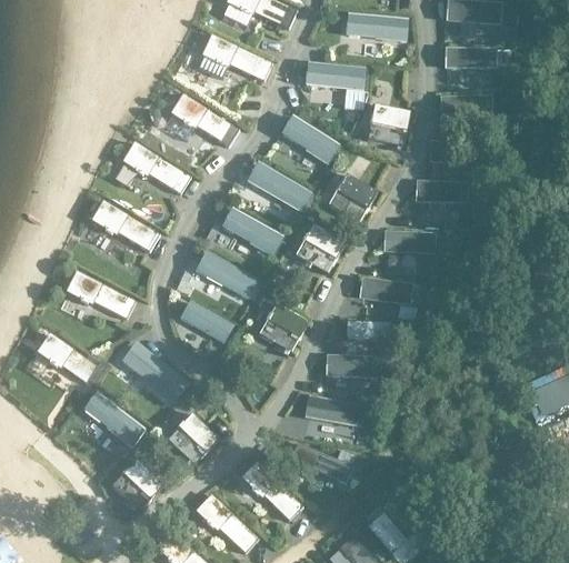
[(228,0),(241,6),(240,8),(247,11),(248,9),(252,11),(252,10),(280,23),(288,27),(297,9),(288,4),(278,0),(228,0)]
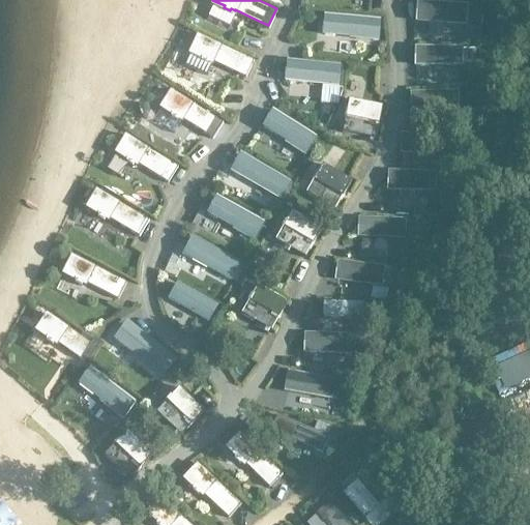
[(418,0),(417,17),(461,20),(462,3),(418,0)]
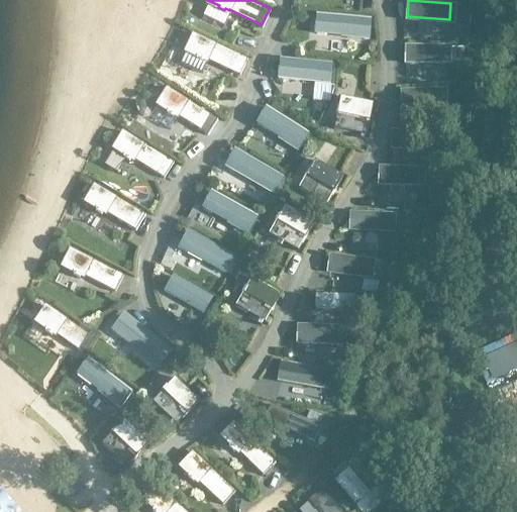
[(315,19),(315,27),(317,30),(325,31),(327,29),(348,31),(348,34),(370,35),(372,16),(318,11),(317,18),(315,19)]
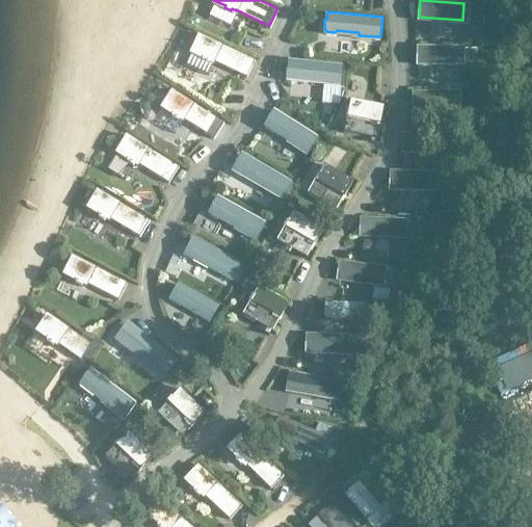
[(198,31),(190,49),(203,55),(202,57),(208,60),(209,58),(213,59),(246,74),(254,57),(198,31)]
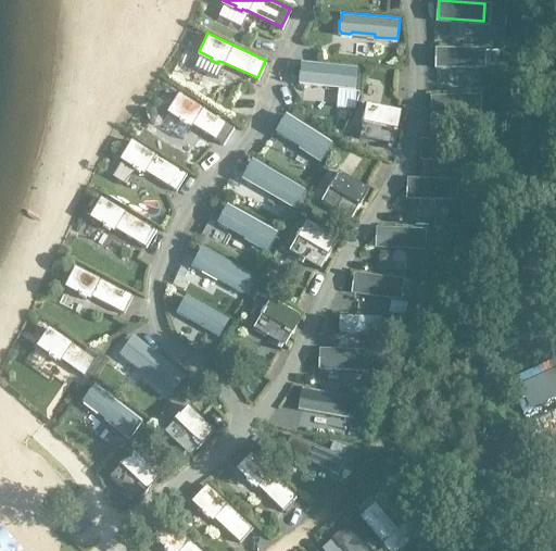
[(465,64),(482,64),(482,47),(437,47),(437,64),(465,64)]
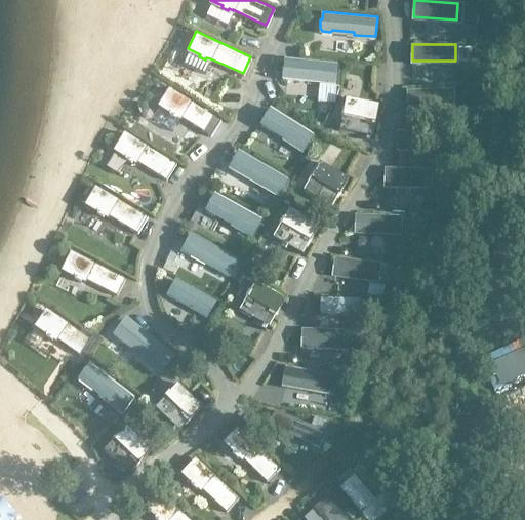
[(295,78),(296,76),(337,79),(339,62),(288,57),(287,66),(285,66),(284,77),(295,78)]
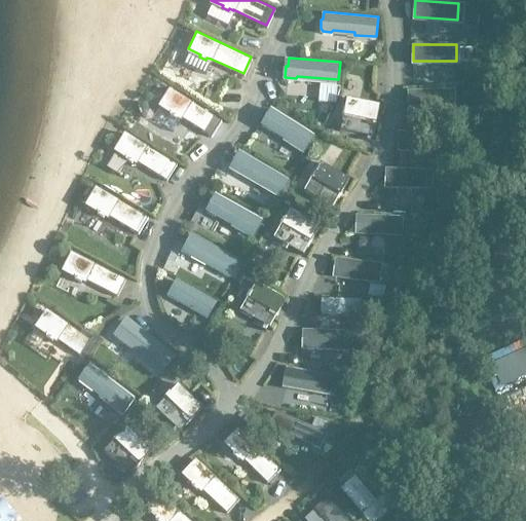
[(170,85),(159,103),(171,110),(170,111),(176,115),(177,113),(180,115),(181,115),(211,134),(221,118),(170,85)]
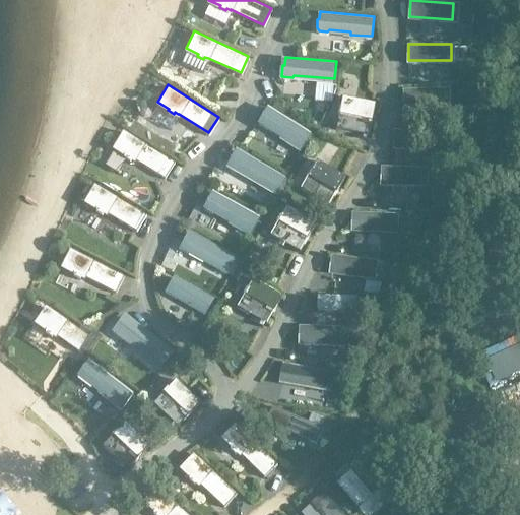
[(447,103),(447,86),(403,87),(404,105),(447,103)]
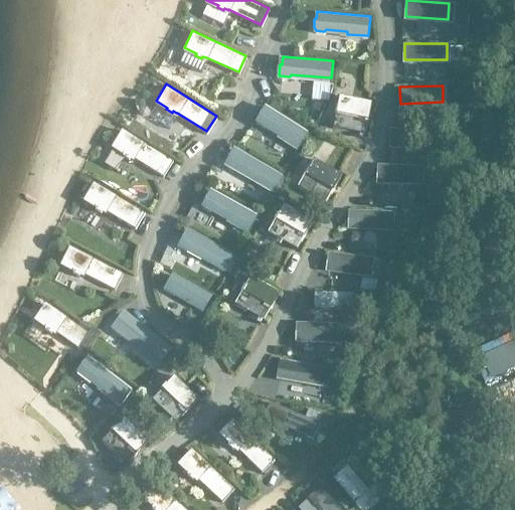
[(335,111),(331,126),(364,132),(371,100),(338,94),(336,104),(334,104),(333,111),(335,111)]
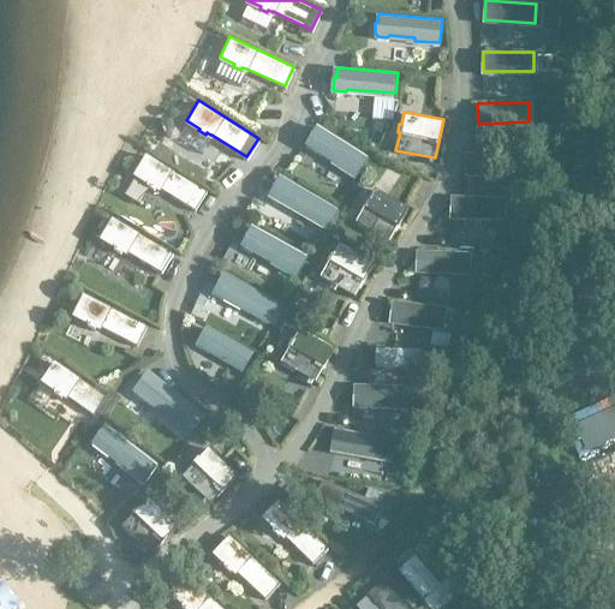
[(340,161),(339,163),(356,174),(369,154),(318,124),(315,130),(312,131),(308,139),(308,144),(316,149),(320,148),(340,161)]
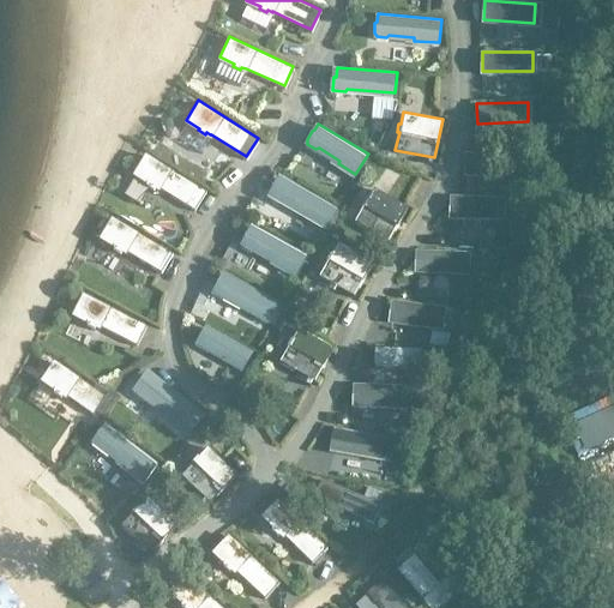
[(517,154),(467,151),(465,172),(517,174),(517,154)]
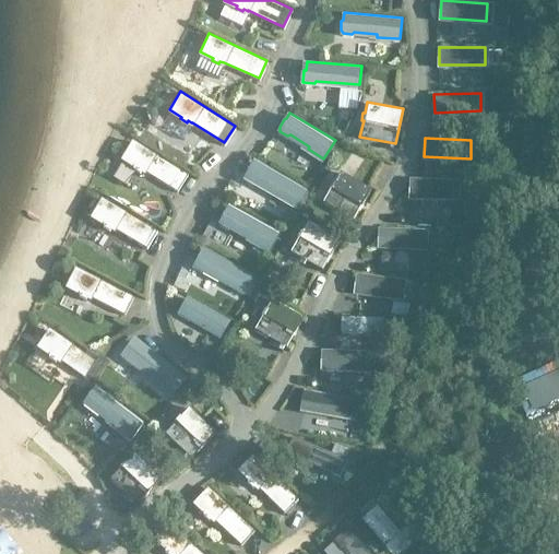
[(133,139),(122,156),(134,164),(133,166),(140,169),(141,168),(144,171),(145,169),(177,189),(187,173),(133,139)]
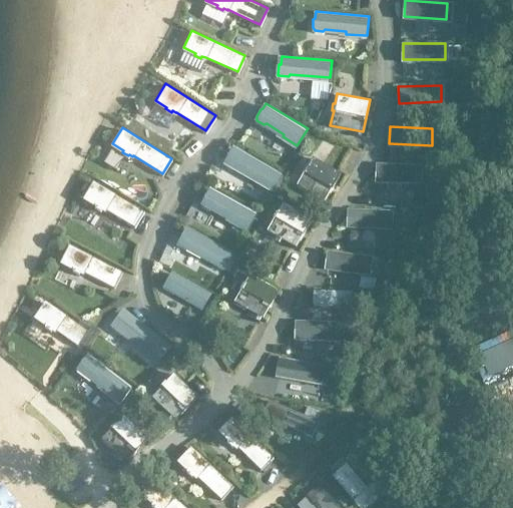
[(224,162),(234,167),(234,166),(271,186),(279,170),(235,146),(231,152),(229,152),(224,162)]
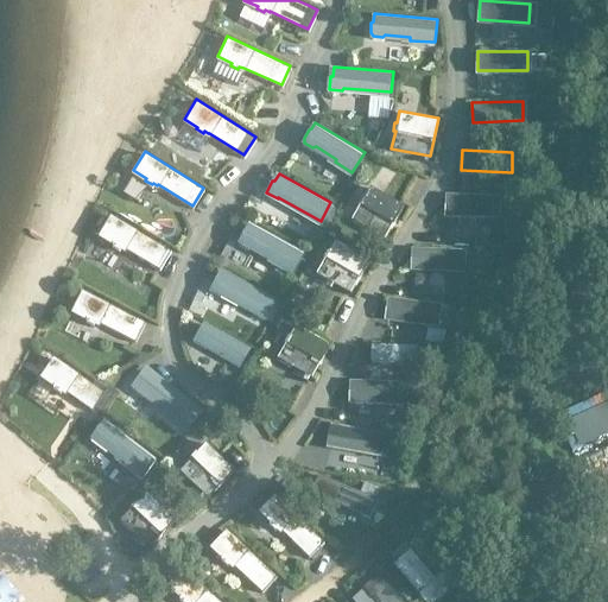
[(358,202),(349,217),(384,238),(403,204),(368,184),(362,195),(360,194),(356,202),(358,202)]
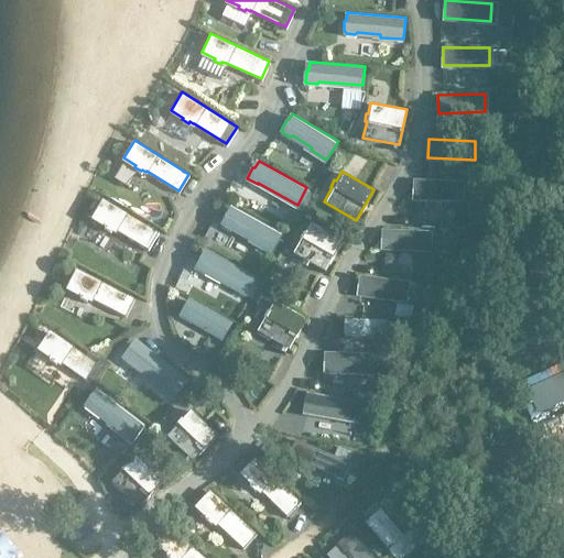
[(459,181),(413,178),(412,196),(459,198),(459,181)]
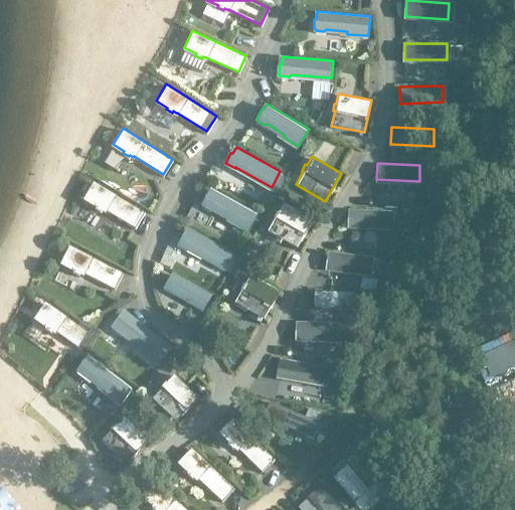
[(95,181),(84,197),(96,204),(95,205),(101,209),(102,207),(105,209),(106,209),(135,226),(144,210),(95,181)]
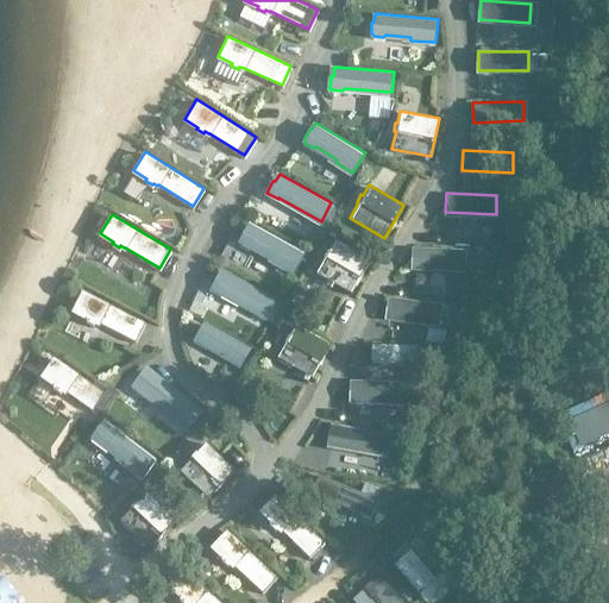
[(240,243),(249,247),(252,246),(274,258),(272,261),(289,270),(301,250),(250,221),(246,228),(244,230),(239,238),(240,243)]
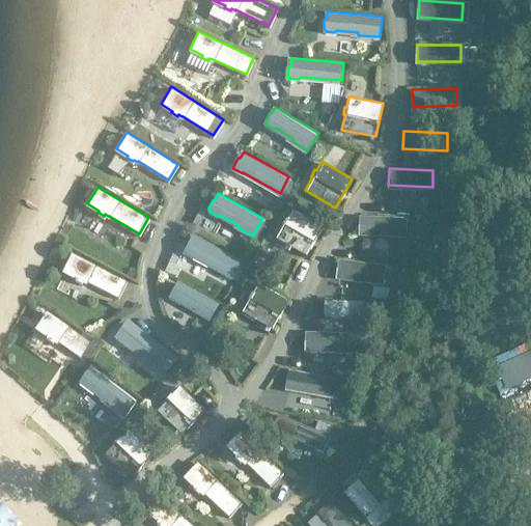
[(291,208),(286,217),(285,217),(281,223),(283,224),(275,238),(306,254),(323,225),(291,208)]
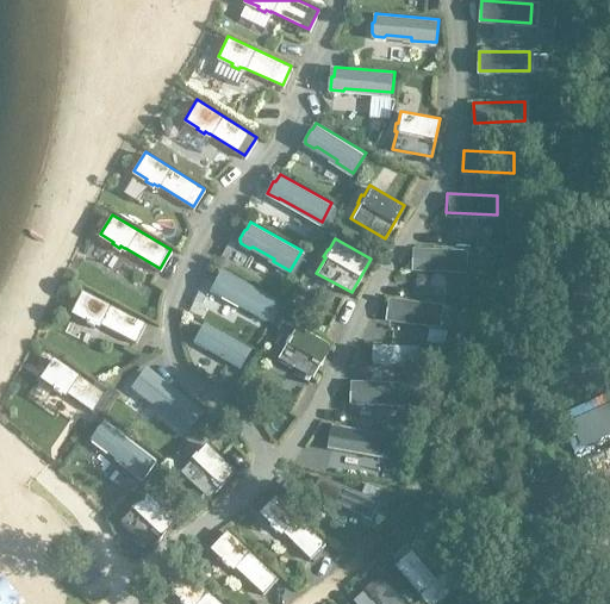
[(465,249),(414,248),(414,267),(464,269),(465,249)]
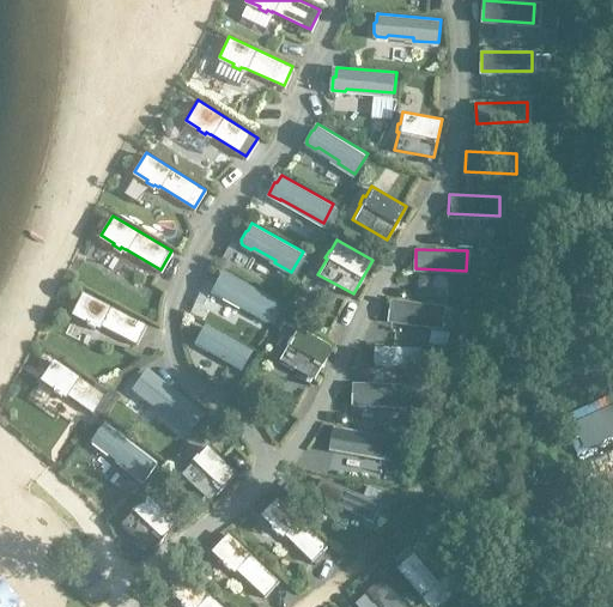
[(225,295),(267,317),(277,299),(224,271),(220,279),(218,278),(212,290),(224,296),(225,295)]
